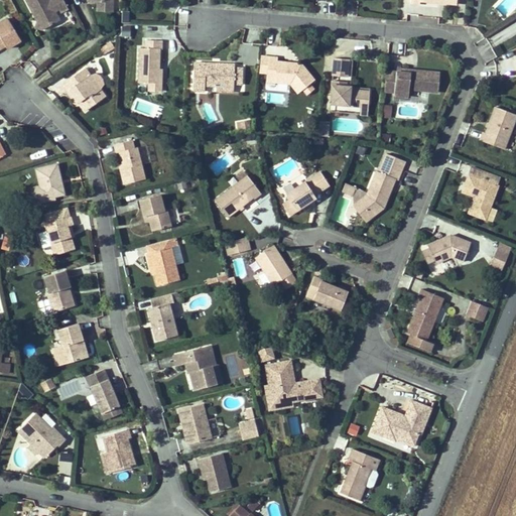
[(49,0),(48,0),(26,0),(37,21),(50,25),(59,20),(54,11),(58,9),(60,13),(69,9),(62,0),(49,0)]
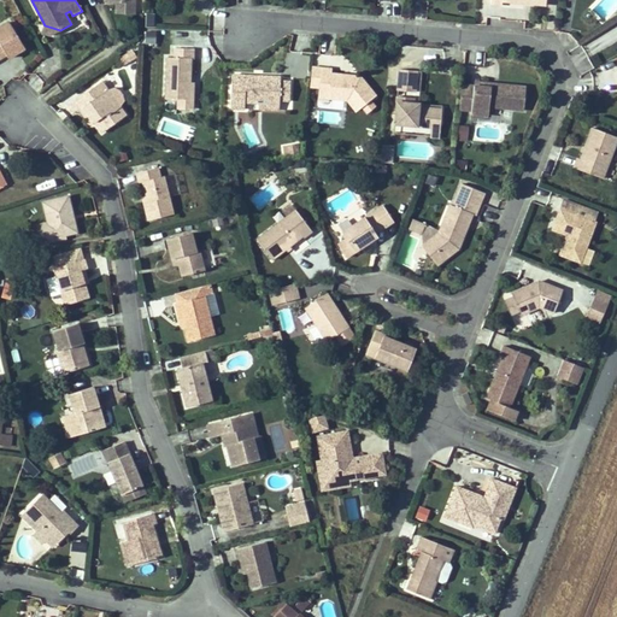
[(616,0),(592,0),(600,16),(616,7),(616,0)]
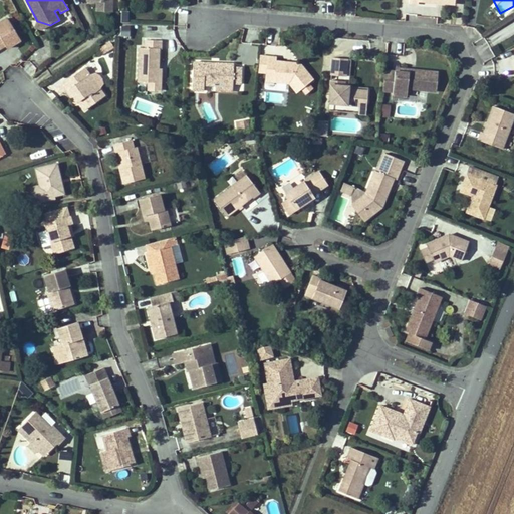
[(111,11),(111,3),(97,2),(97,11),(111,11)]
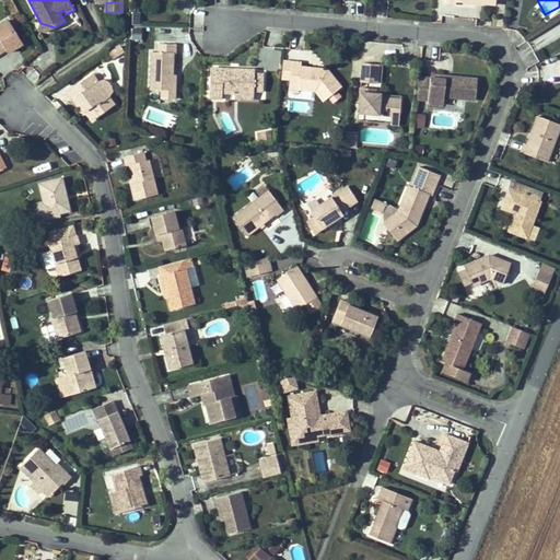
[(23,21),(19,14),(13,16),(18,24),(23,21)]
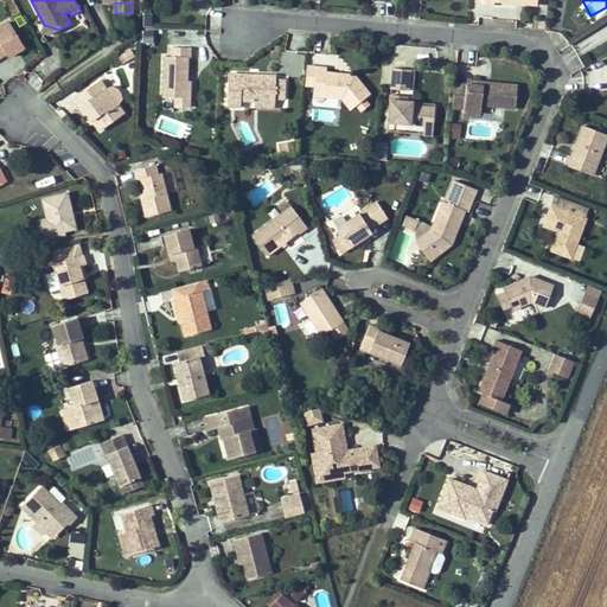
[(0,45),(1,45),(7,55),(8,57),(23,48),(16,36),(18,36),(8,21),(0,26),(0,45)]
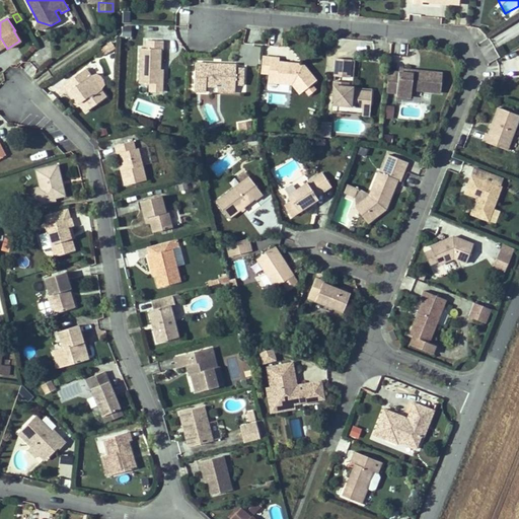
[(51,25),(38,21),(35,27),(43,29),(51,25)]
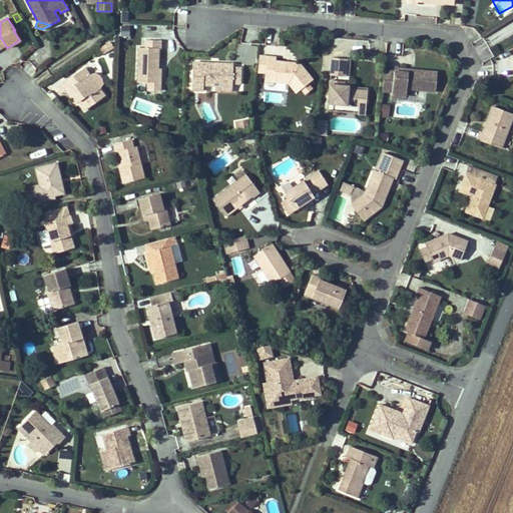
[(157,68),(158,49),(160,49),(161,40),(144,40),(144,48),(139,47),(137,82),(148,82),(157,82),(157,68)]
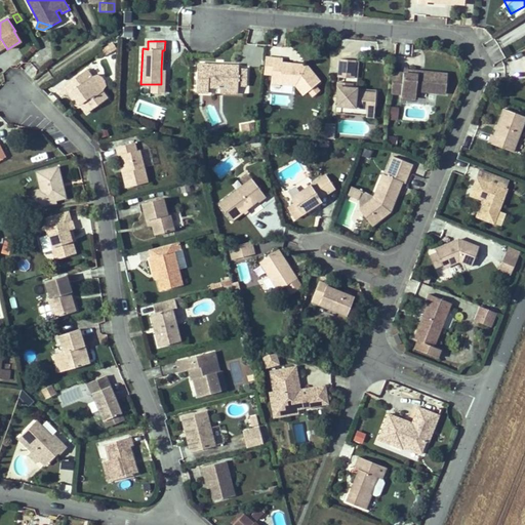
[(488,41),(488,59),(499,59),(500,42),(488,41)]
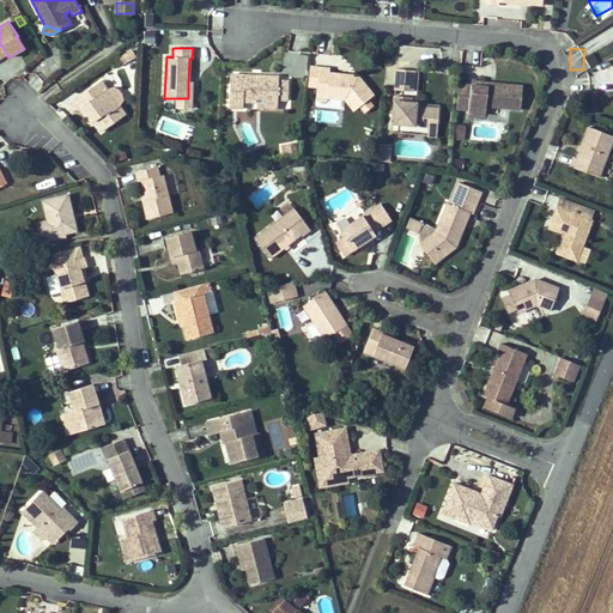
[(135,56),(132,50),(126,54),(129,60),(135,56)]
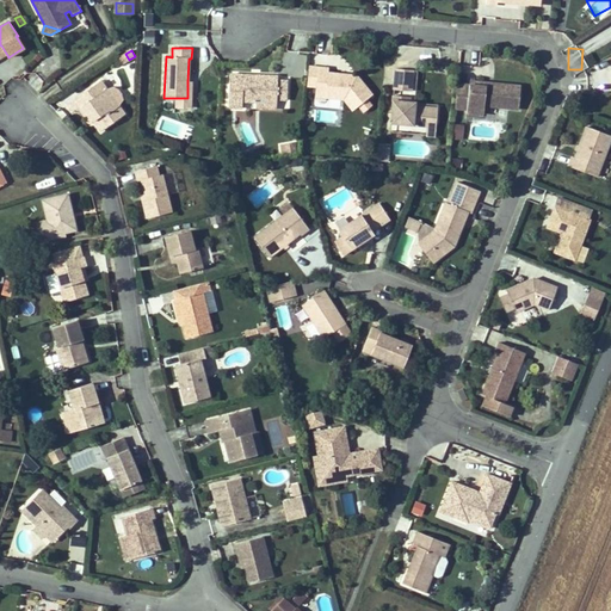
[(129,60),(125,54),(118,59),(122,63),(129,60)]
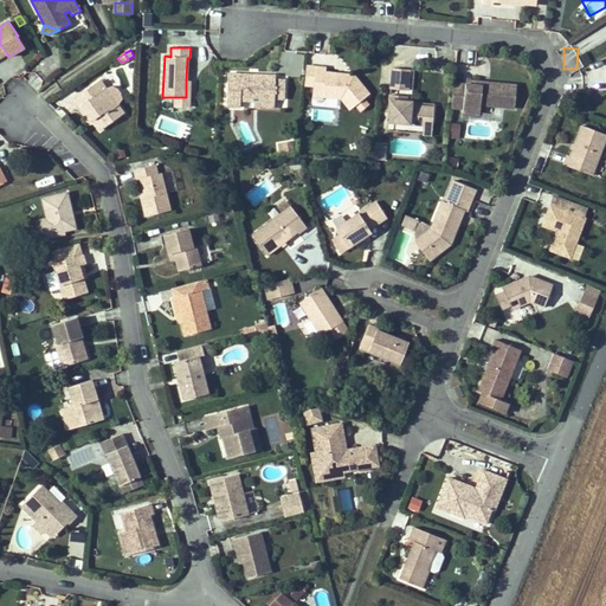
[(369,94),(354,75),(346,73),(346,77),(341,77),(341,73),(326,72),(326,68),(307,66),(304,85),(314,85),(313,96),(341,98),(350,109),(355,105),(361,111),(368,104),(363,98),(369,94)]
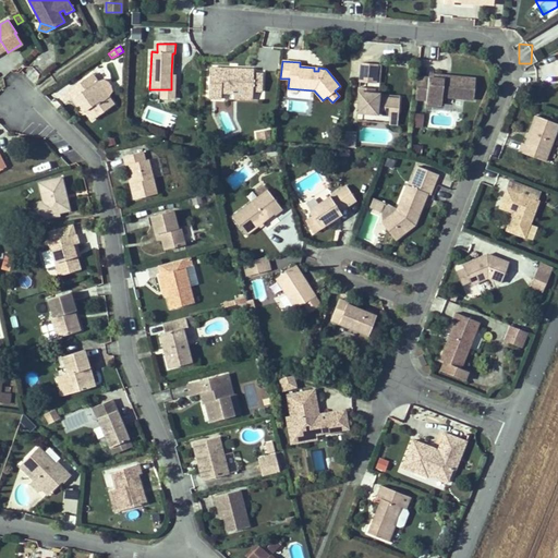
[(376,83),(378,64),(361,62),(360,82),(376,83)]
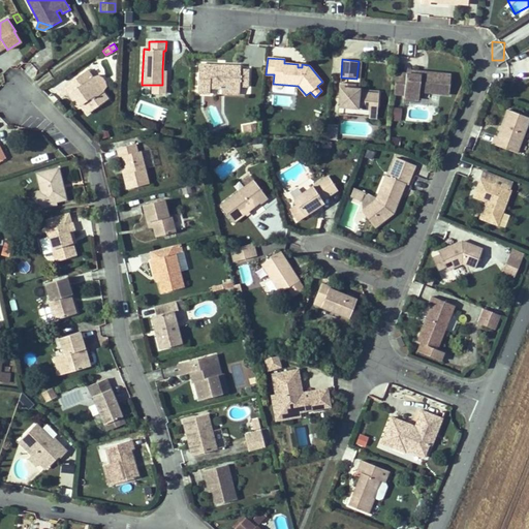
[(248,87),(249,69),(241,69),(241,66),(223,65),(223,68),(219,68),(219,65),(198,64),(197,93),(210,93),(210,88),(221,88),(222,85),(240,86),(248,87)]
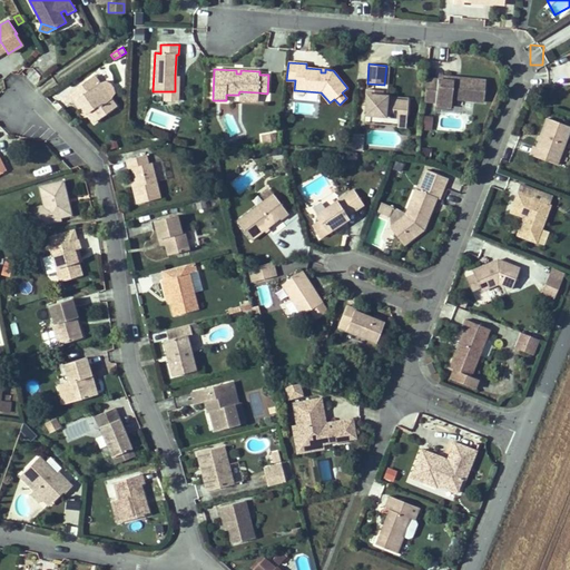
[(111,98),(115,94),(114,89),(110,84),(106,81),(99,82),(94,75),(69,94),(75,101),(78,99),(88,112),(95,123),(117,107),(111,98)]
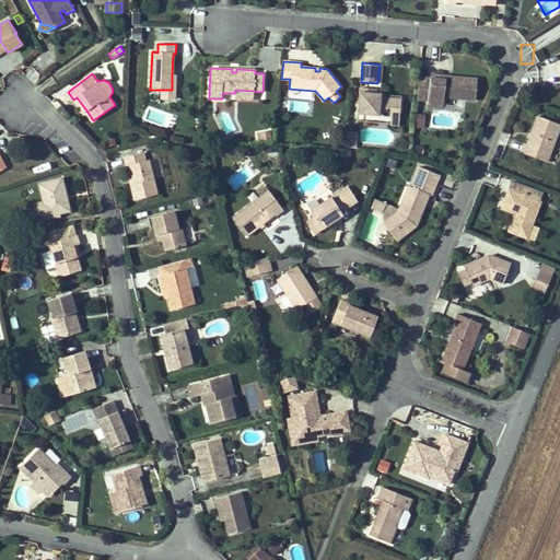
[(175,98),(176,74),(172,74),(172,90),(162,90),(161,97),(175,98)]
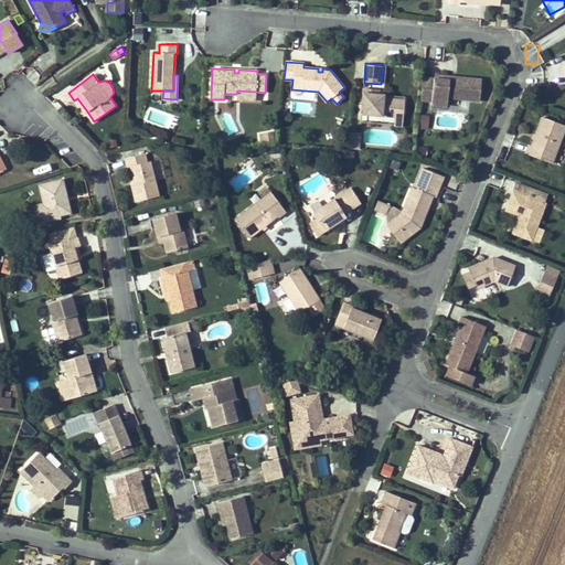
[(479,100),(481,80),(456,77),(456,81),(423,77),(420,99),(432,100),(432,104),(447,106),(448,98),(479,100)]
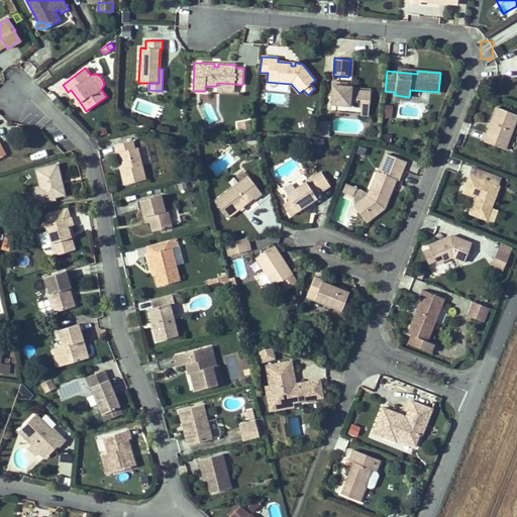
[(370,102),(370,92),(350,90),(351,87),(346,87),(346,82),(333,81),(330,104),(360,107),(362,102),(370,102)]
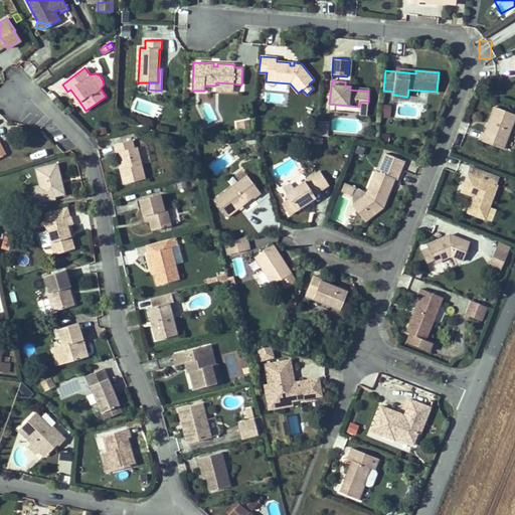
[(79,102),(70,90),(67,92),(76,104),(79,102)]
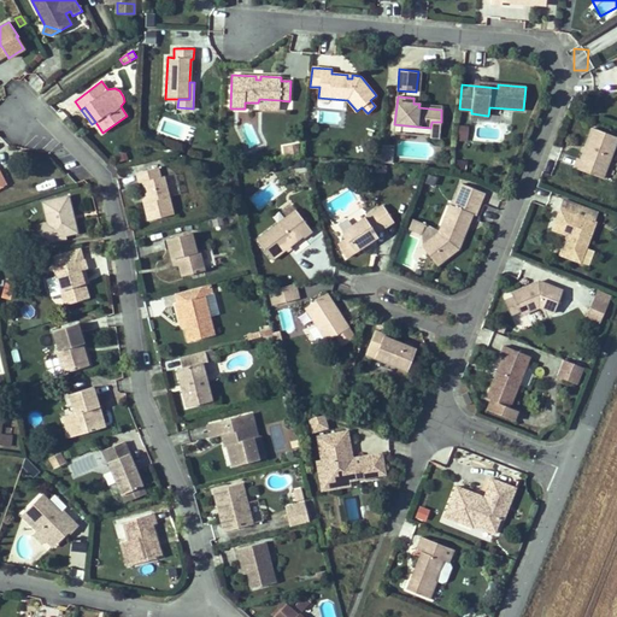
[(603,178),(616,139),(616,136),(593,128),(581,159),(577,158),(574,168),(603,178)]
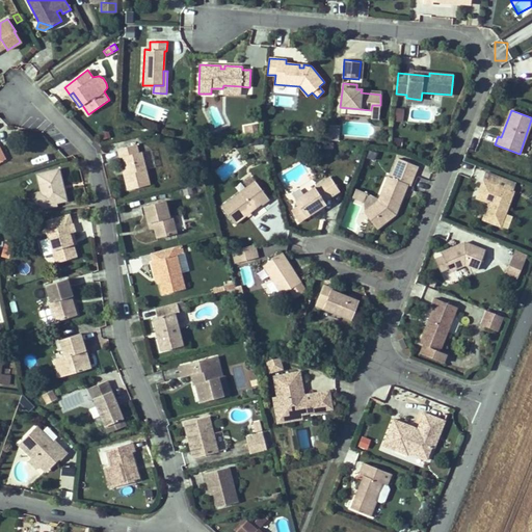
[(258,132),(257,125),(247,127),(248,133),(258,132)]
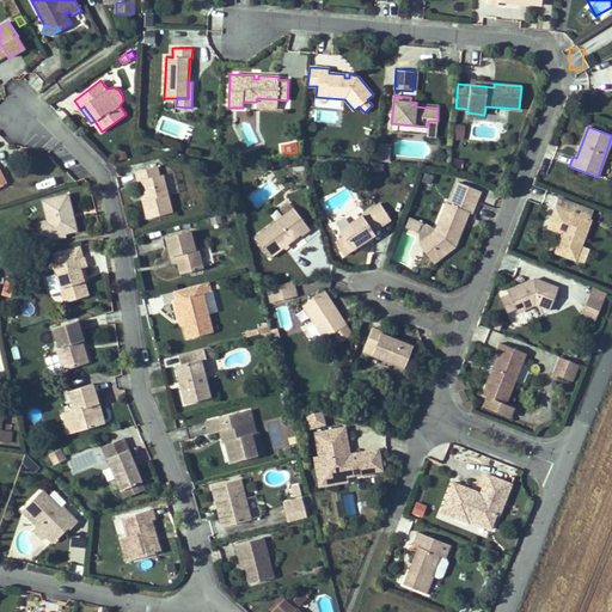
[(461,170),(463,160),(454,160),(453,169),(461,170)]
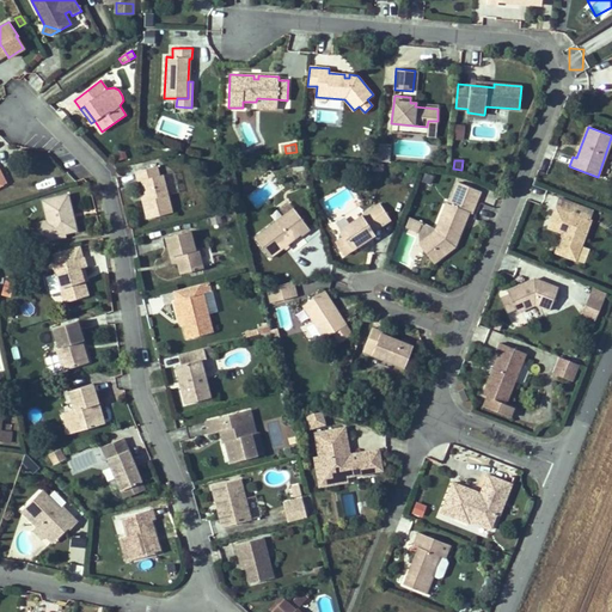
[(171,213),(161,175),(159,176),(157,166),(135,171),(138,182),(142,181),(147,200),(142,201),(147,219),(171,213)]
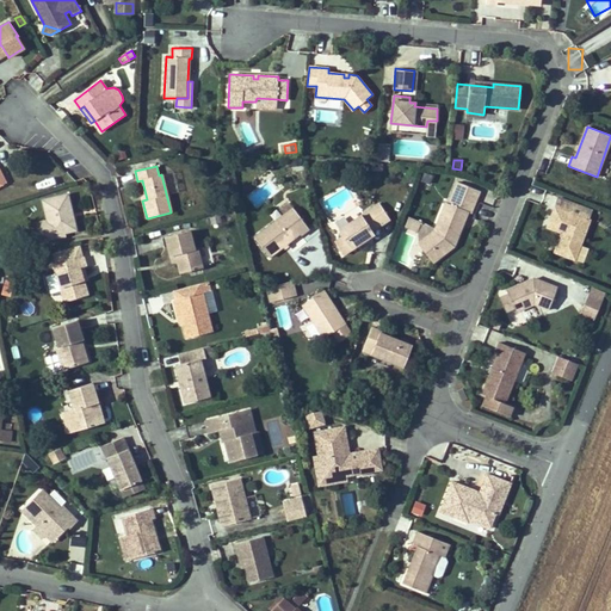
[(470,214),(480,191),(457,181),(449,204),(445,203),(436,228),(436,229),(427,235),(434,244),(430,246),(439,258),(454,246),(456,242),(452,241),(455,235),(457,236),(468,213),(470,214)]
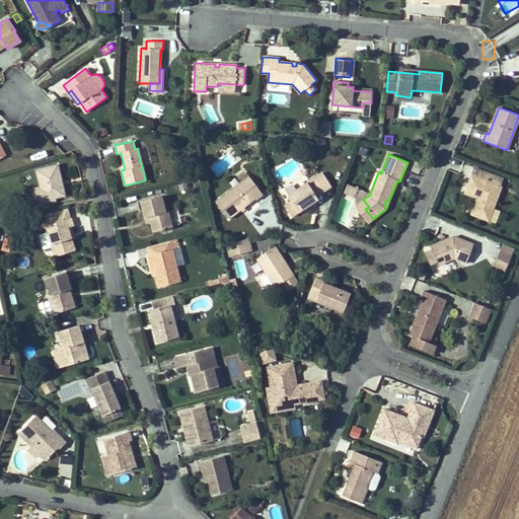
[(65,196),(58,165),(36,170),(41,188),(28,190),(32,206),(45,203),(44,200),(55,198),(65,196)]
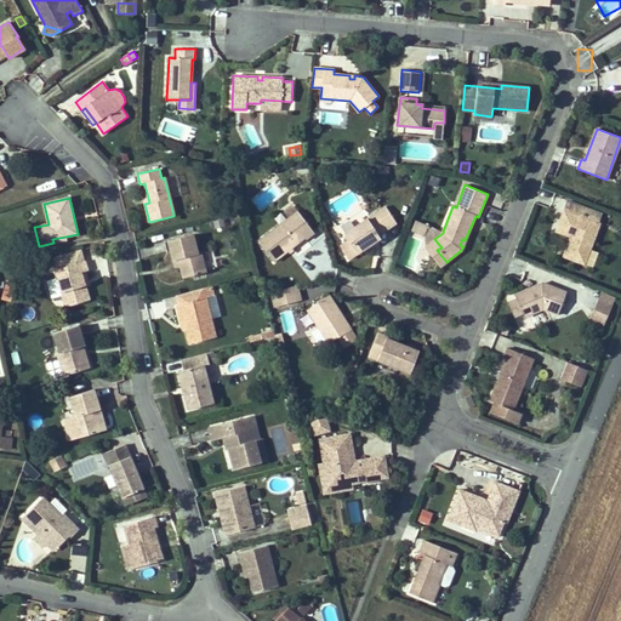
[(598,223),(582,217),(585,208),(568,201),(556,231),(571,237),(574,238),(573,241),(569,240),(563,256),(585,263),(599,224),(598,223)]
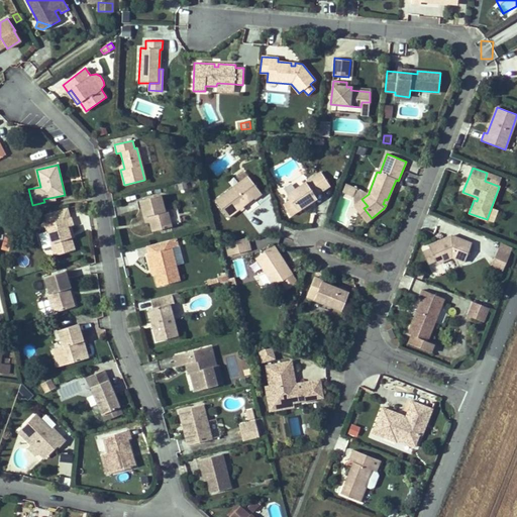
[(314,196),(329,186),(320,172),(287,195),(290,200),(284,205),(290,215),(310,202),(309,200),(312,198),(313,200),(316,198),(314,196)]
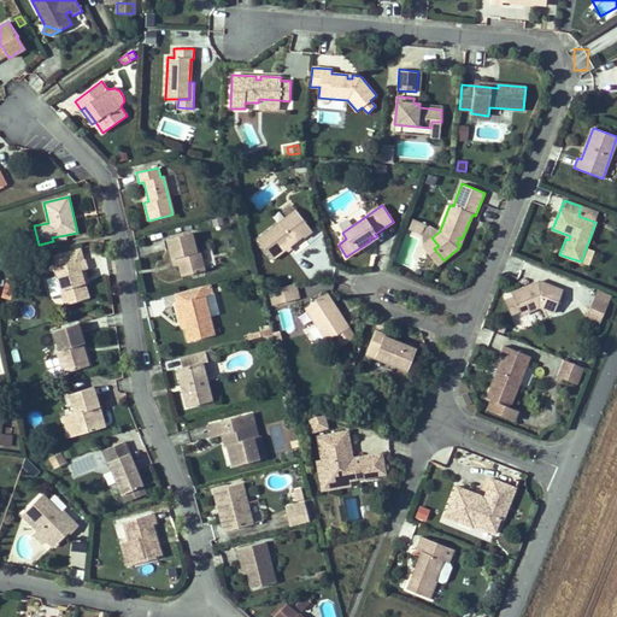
[(598,213),(581,206),(579,216),(594,222),(598,213)]
